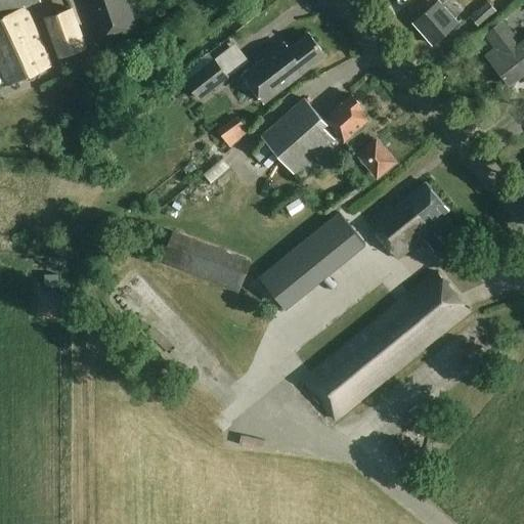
[(0,0),(0,69),(7,85),(50,64),(23,6),(36,0),(0,0)]
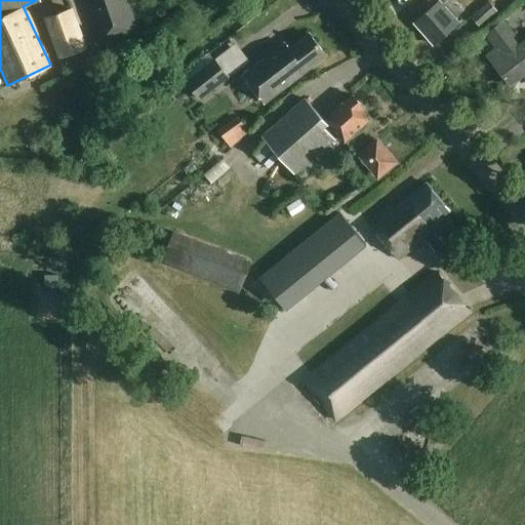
[(82,0),(98,45),(139,31),(127,0),(82,0)]
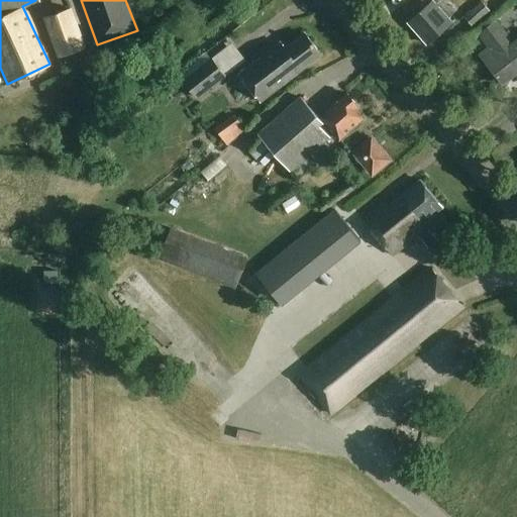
[(424,43),(449,23),(434,5),(440,1),(439,0),(417,0),(422,5),(404,20),(424,43)]
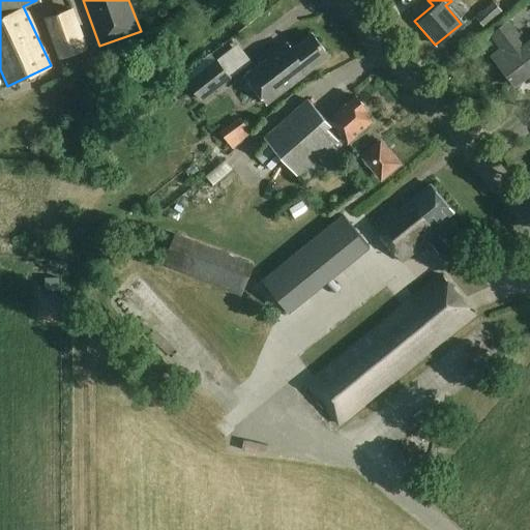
[(486,28),(504,11),(495,2),(476,19),(486,28)]
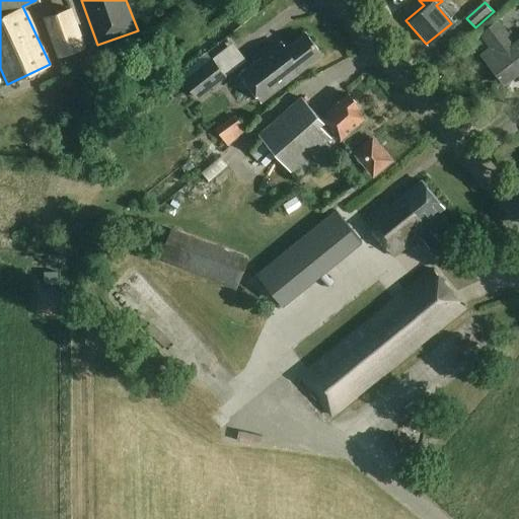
[(72,8),(45,19),(60,58),(70,54),(71,58),(79,55),(77,51),(87,47),(72,8)]
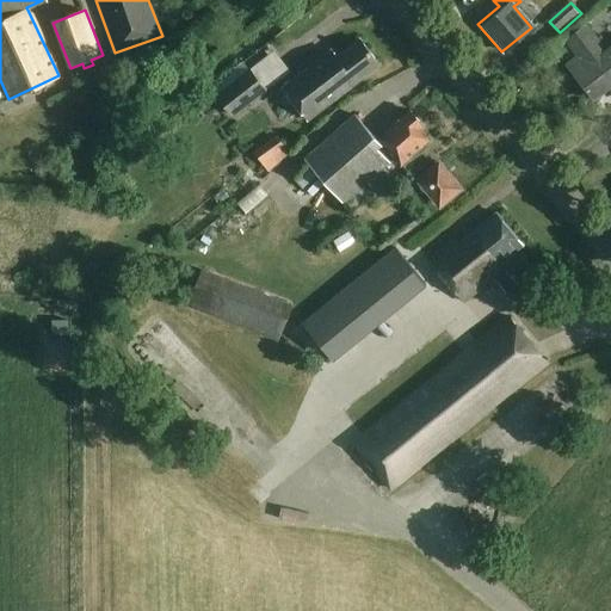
[(610,47),(604,54),(597,44),(602,41),(586,20),(565,38),(579,55),(566,66),(594,100),(610,88),(610,47)]
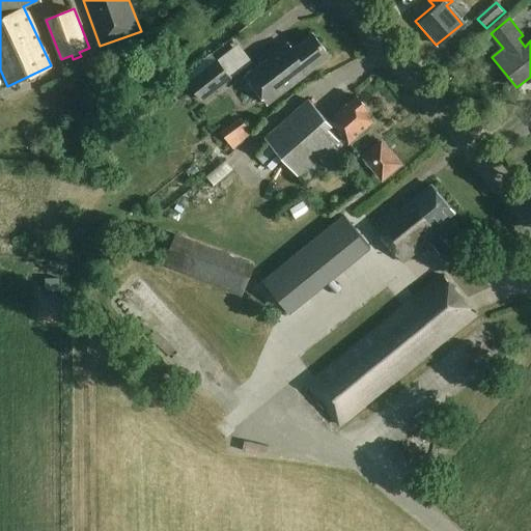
[(328,58),(311,37),(290,53),(286,47),(244,79),(264,107),(328,58)]
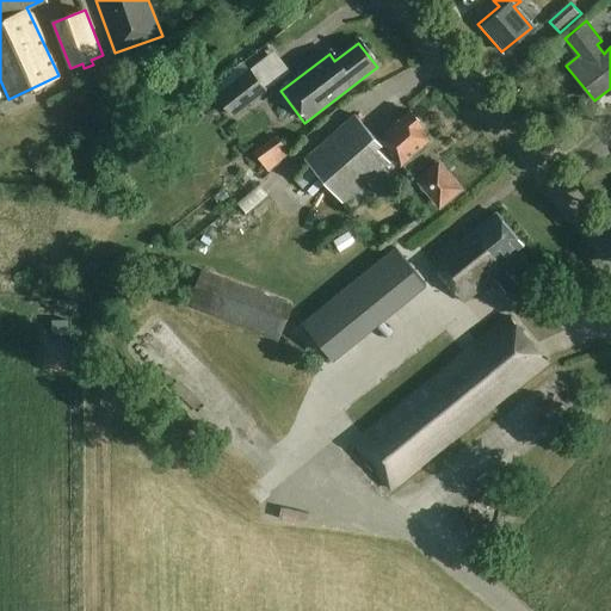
[(235,118),(269,92),(252,71),(217,97),(235,118)]
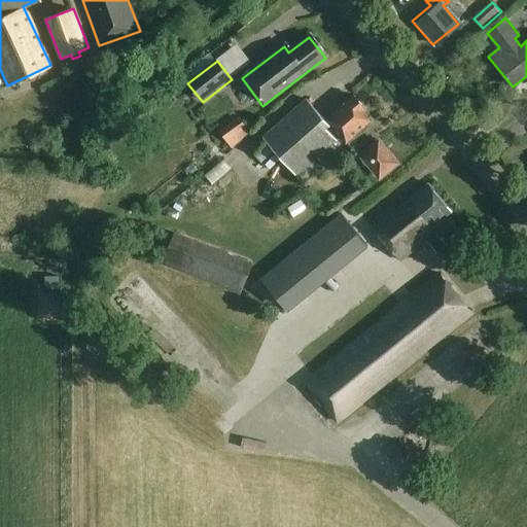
[(344,144),(369,124),(359,112),(362,109),(352,97),(321,121),(305,101),(261,136),(292,175),(339,138),(344,144)]
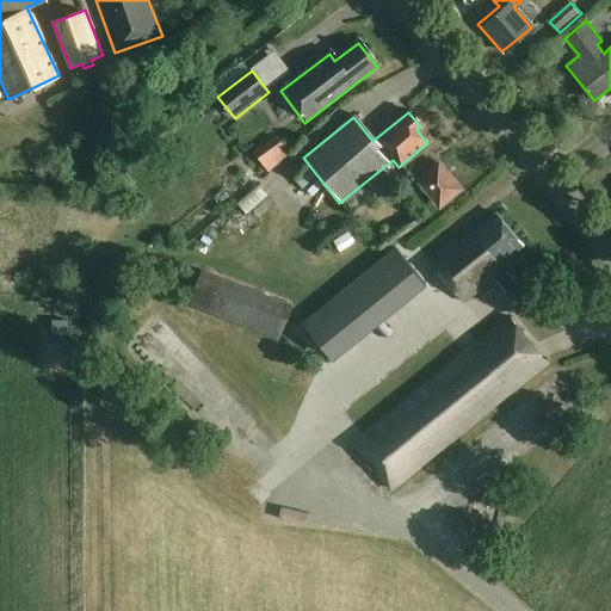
[(434,205),(455,187),(434,165),(415,181),(434,205)]
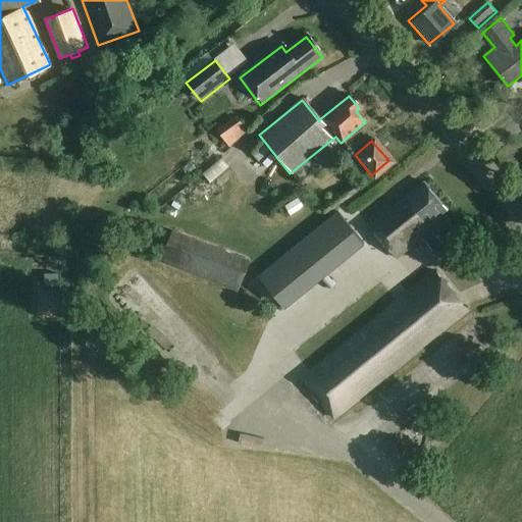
[(448,211),(426,184),(395,208),(393,205),(359,231),(345,213),(264,275),(274,289),(290,276),(302,293),(342,263),(349,272),(375,252),(373,249),(383,241),(397,259),(423,239),(433,252),(442,245),(428,226),(448,211)]
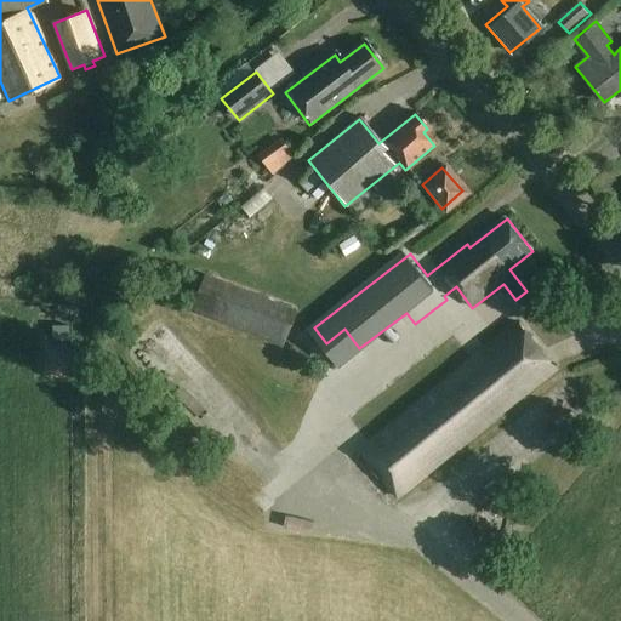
[(284,349),(300,311),(206,275),(192,313),(284,349)]
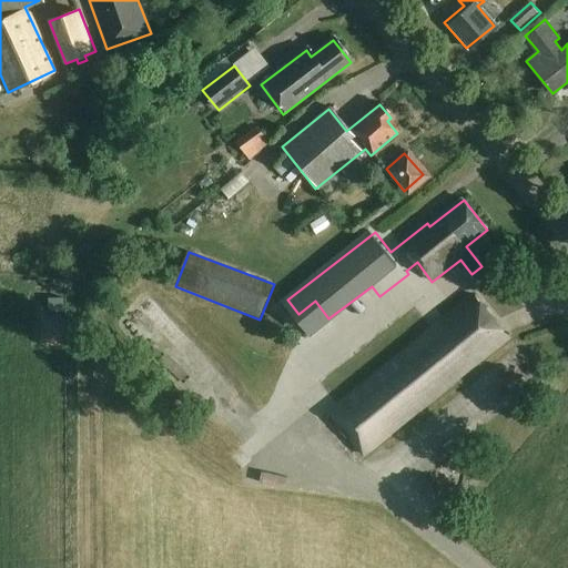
[(365,456),(509,337),(473,293),(328,412),(365,456)]
